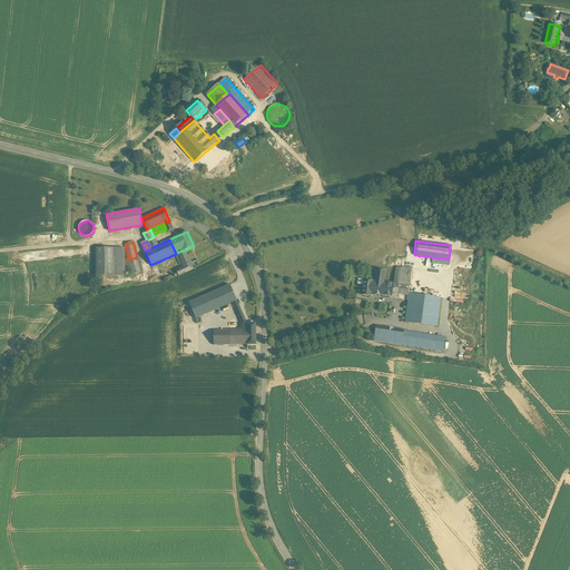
[(112,248),(96,248),(96,276),(112,276),(112,248)]
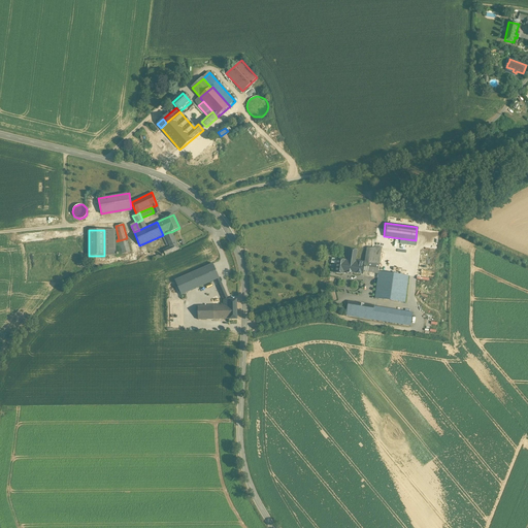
[(116,230),(104,230),(104,256),(116,256),(116,230)]
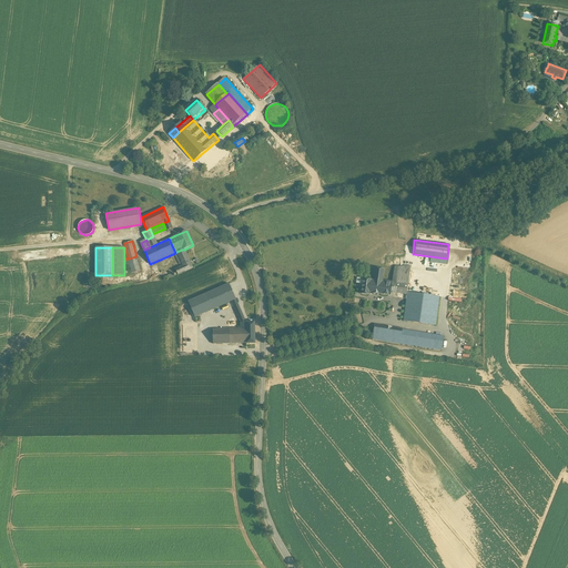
[(184,250),(182,250),(176,252),(178,255),(181,262),(183,265),(191,262),(184,250)]
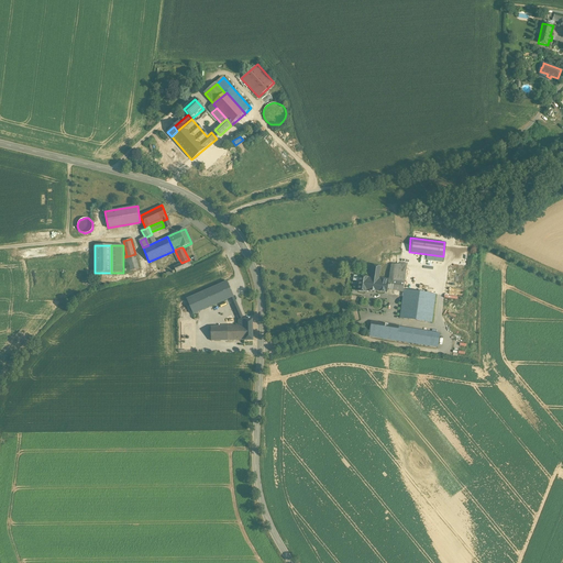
[(135,254),(124,257),(128,272),(139,268),(135,254)]
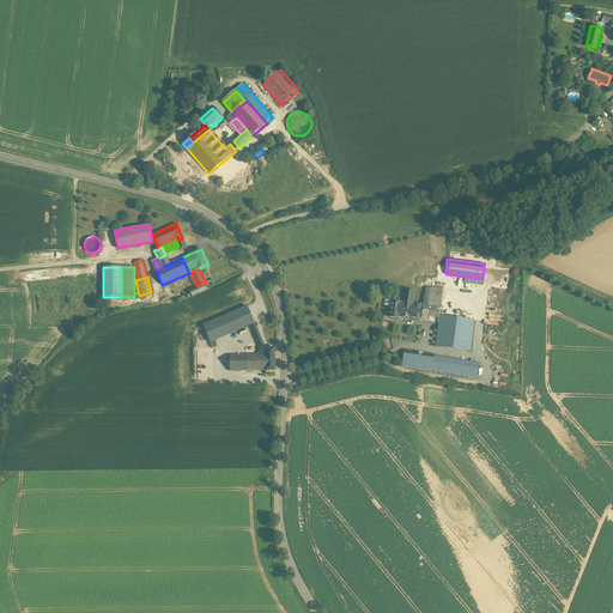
[(198,286),(189,290),(192,297),(208,289),(206,283),(198,286)]
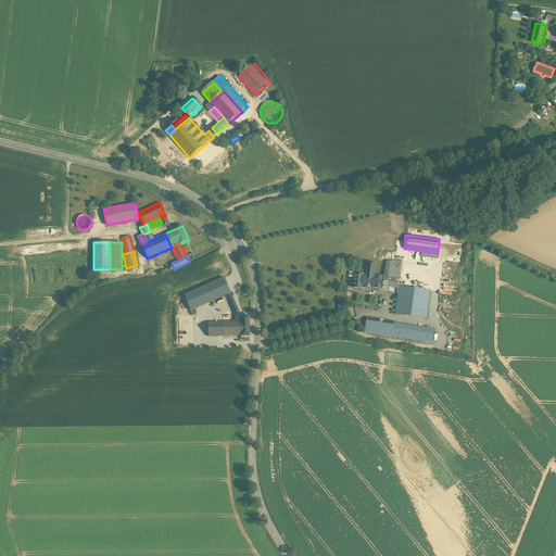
[(387,262),(384,277),(400,279),(402,261),(387,262)]
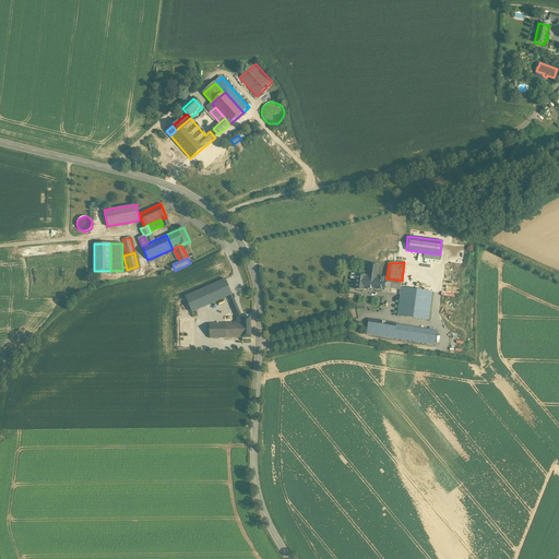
[(370,264),(368,276),(371,276),(376,277),(378,265),(370,264)]
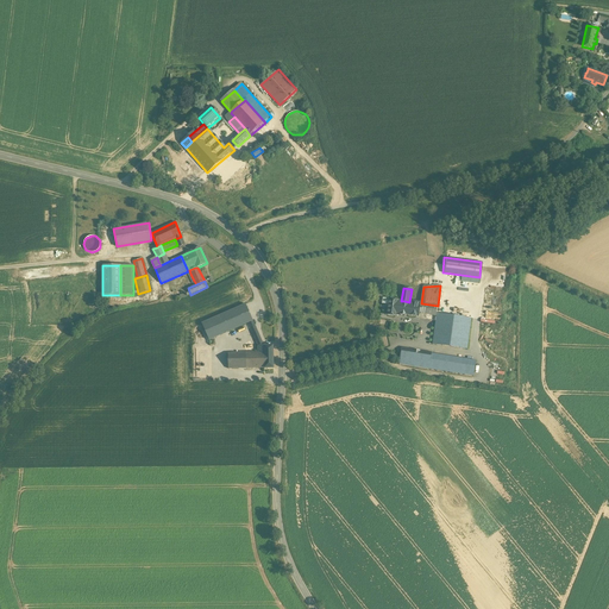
[(401,301),(389,299),(387,316),(397,318),(397,316),(403,316),(405,301),(401,301)]
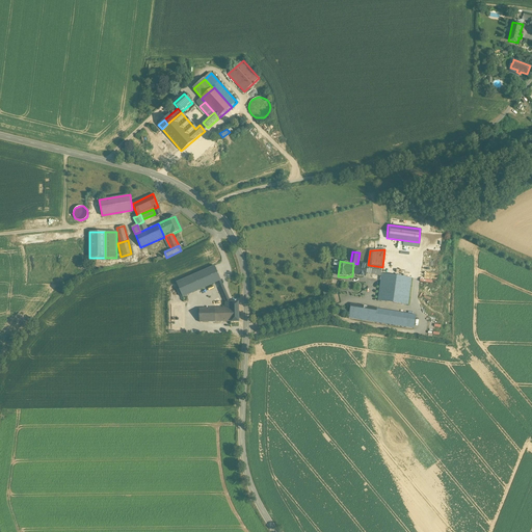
[(357,264),(353,263),(352,276),(366,278),(367,271),(368,265),(357,264)]
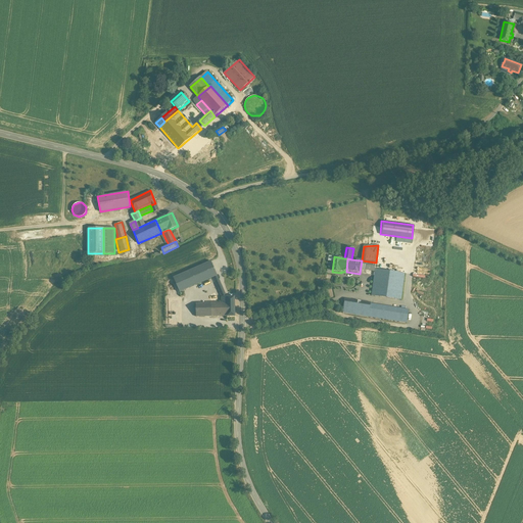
[(376,263),(362,260),(361,267),(375,269),(376,263)]
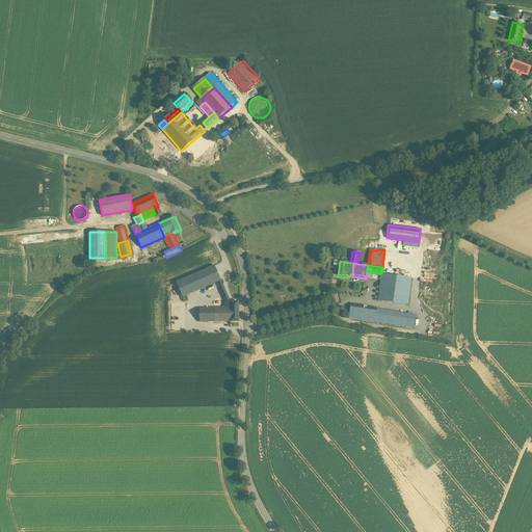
[(202,268),(190,273),(196,288),(200,293),(211,288),(206,276),(202,268)]
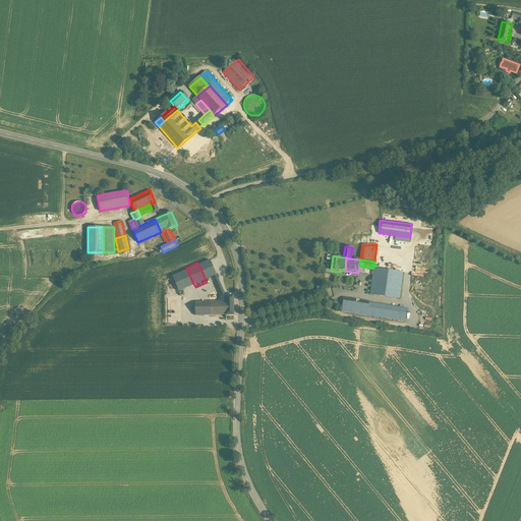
[(213,266),(205,269),(210,281),(211,283),(215,281),(219,279),(213,266)]
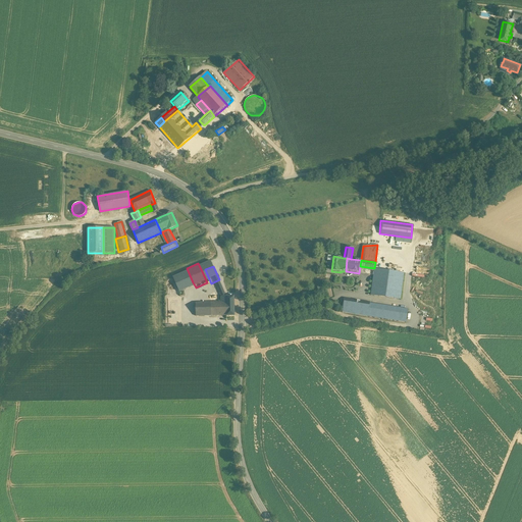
[(210,281),(205,269),(202,271),(207,282),(210,281)]
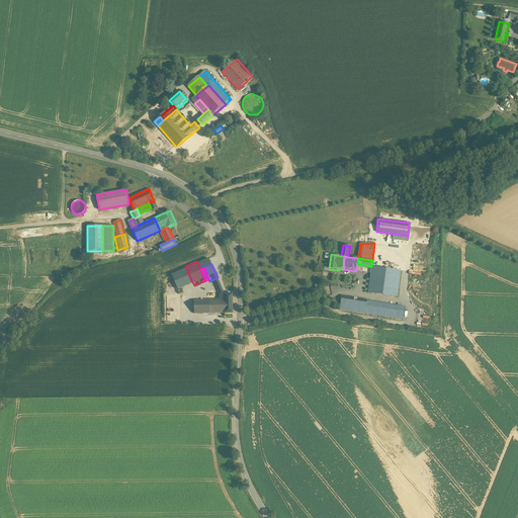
[(401,271),(371,267),(368,292),(398,296),(401,271)]
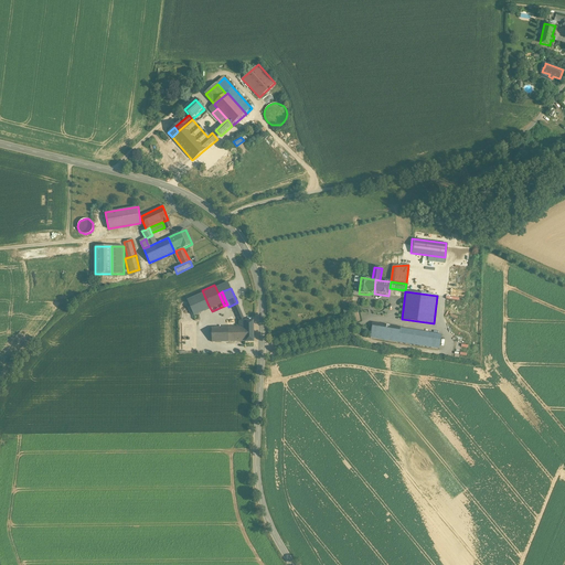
[(233,305),(228,307),(235,323),(236,327),(240,327),(240,320),(238,318),(235,308),(233,305)]
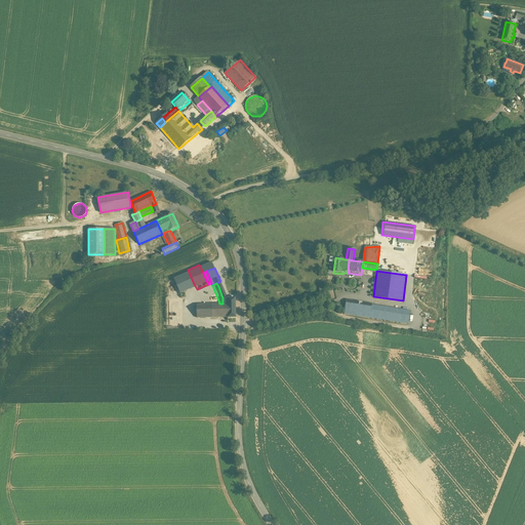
[(194,284),(185,288),(188,293),(197,289),(194,284)]
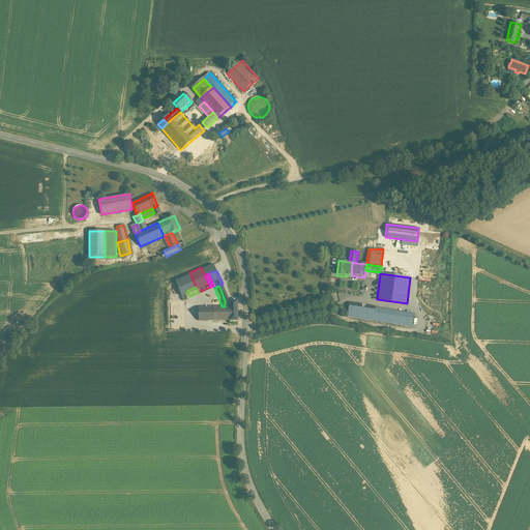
[(187,300),(178,300),(178,307),(178,315),(178,321),(187,321),(187,300)]
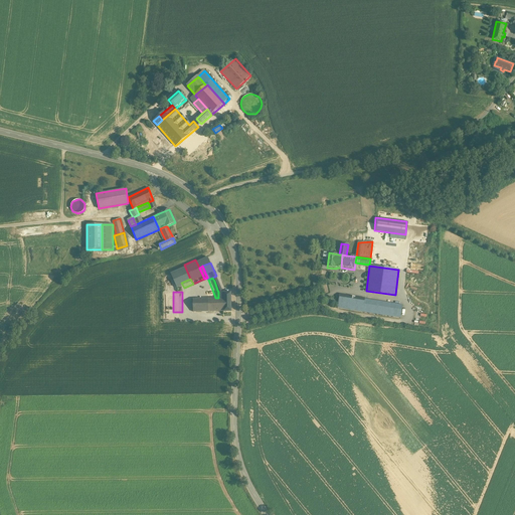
[(231,292),(223,292),(223,298),(223,305),(224,311),(224,312),(232,312),(231,292)]
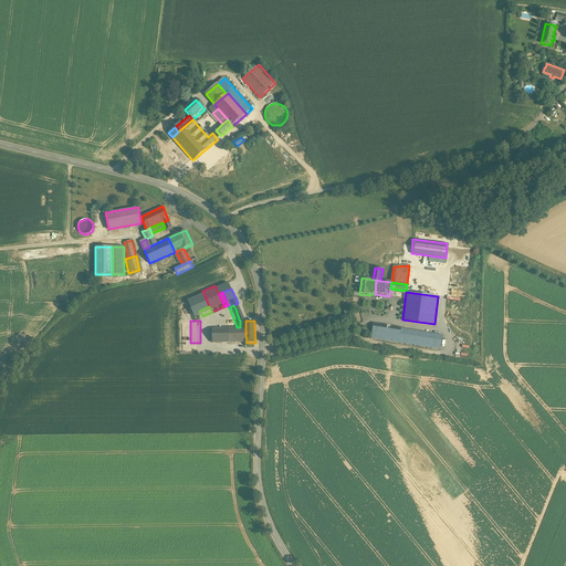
[(374,324),(374,326),(400,331),(399,339),(402,341),(404,329),(374,324)]
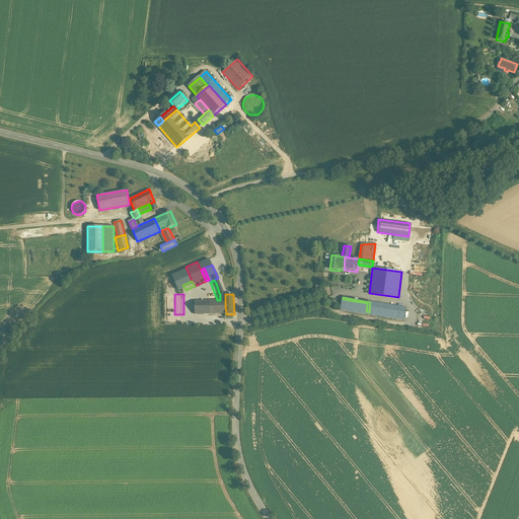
[(367,303),(343,299),(341,307),(366,311),(367,303)]
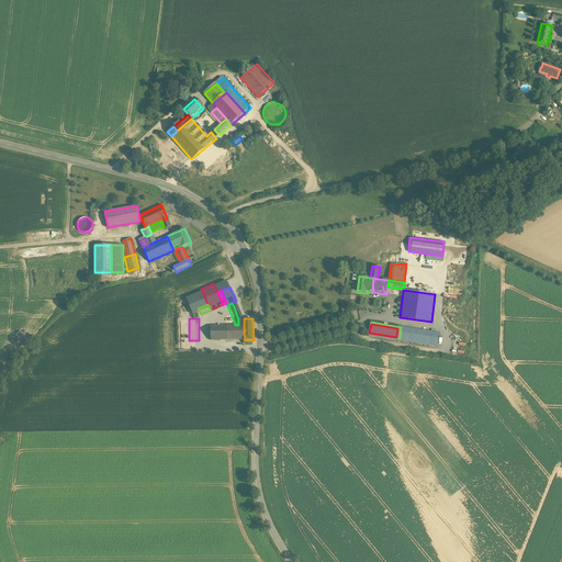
[(228,325),(211,325),(211,339),(228,339),(228,325)]
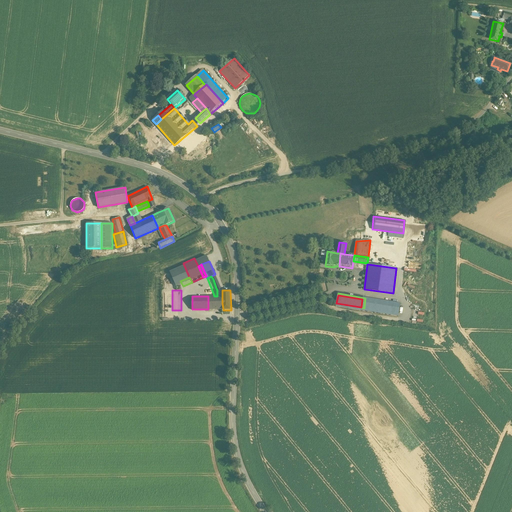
[(214,296),(209,296),(208,296),(208,309),(215,309),(215,303),(222,303),(222,296),(217,296),(214,296)]
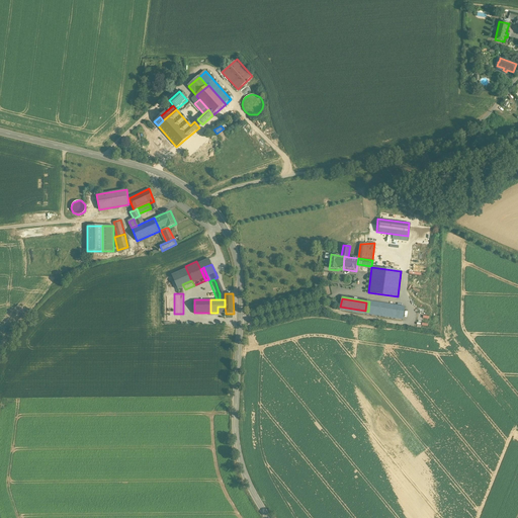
[(405,307),(369,301),(368,312),(404,317),(405,307)]
